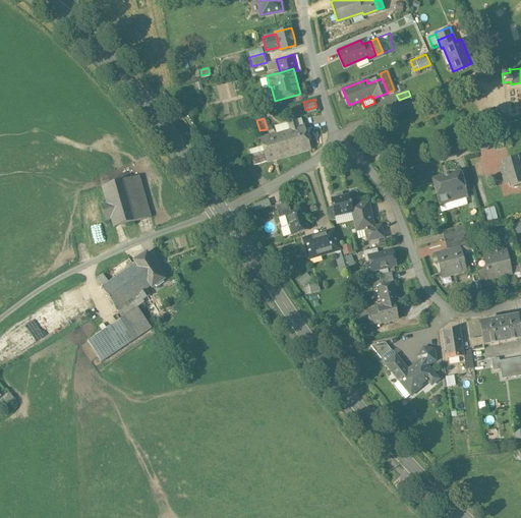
[(290,128),(261,136),(263,144),(266,153),(268,159),(310,147),(303,124),(299,125),(297,118),(288,120),(290,128)]
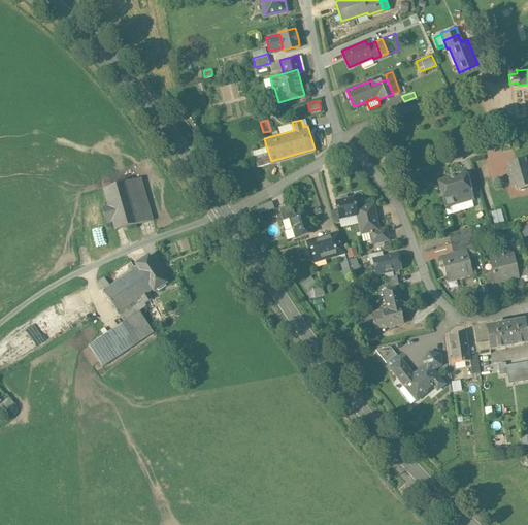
[(266,145),(253,150),(256,159),(269,155),(266,145)]
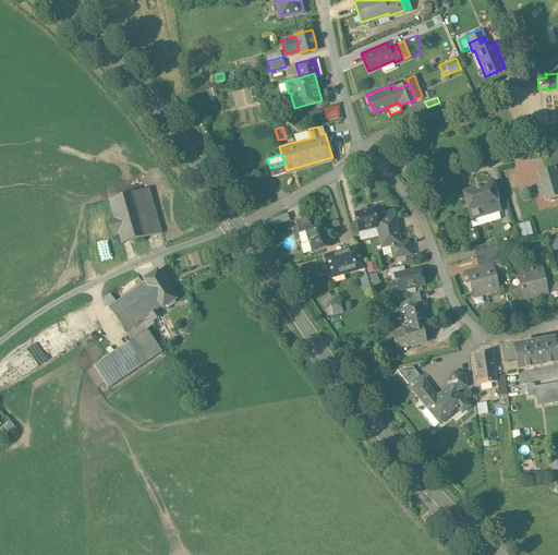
[(284,164),(270,168),(273,175),(287,170),(284,164)]
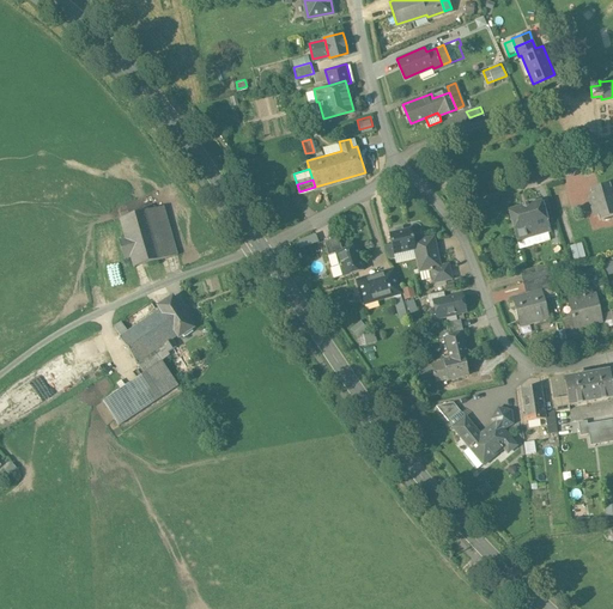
[(610,182),(590,188),(592,193),(587,194),(593,215),(598,214),(599,219),(602,218),(602,219),(604,219),(607,219),(610,218),(612,217),(612,186),(611,187),(610,182)]
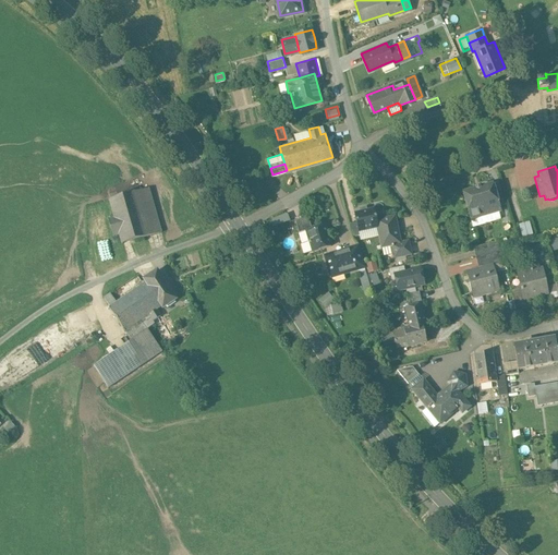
[(493,182),(463,190),(471,217),(500,208),(493,182)]
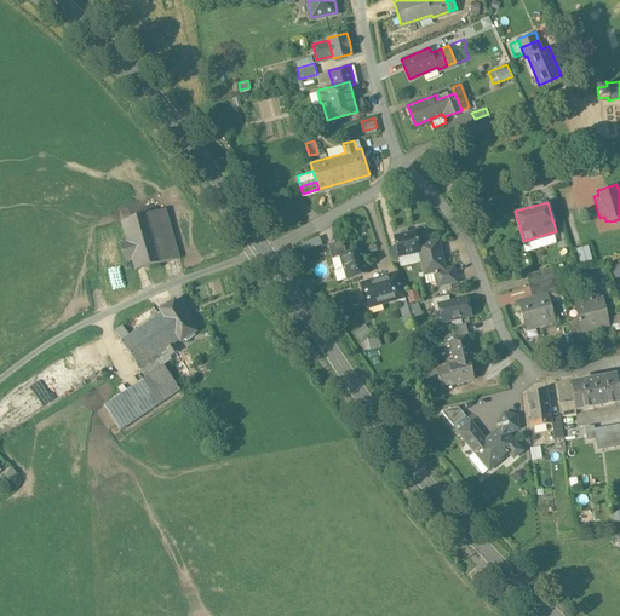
[(166,206),(121,219),(126,240),(120,241),(126,260),(132,259),(136,269),(179,255),(166,206)]
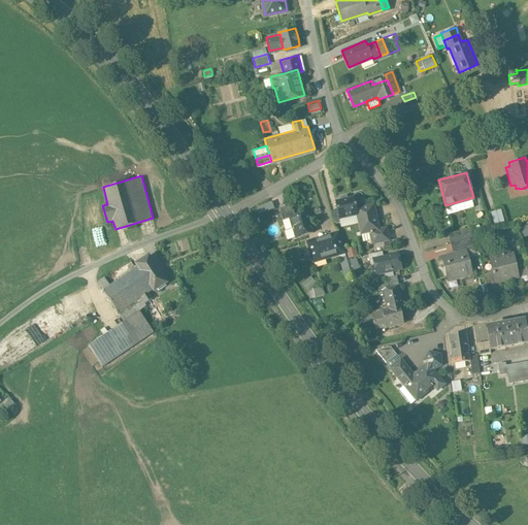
[(348,197),(341,198),(341,199),(335,200),(337,209),(339,217),(357,214),(358,212),(357,207),(356,203),(355,203),(354,197),(348,198),(348,197)]
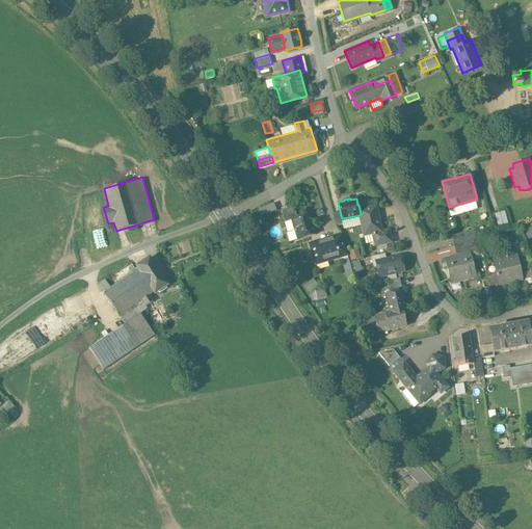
[(260,206),(262,213),(276,208),(274,202),(260,206)]
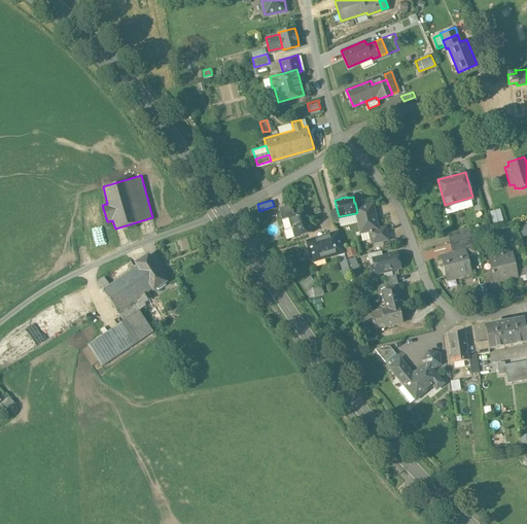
[(291,203),(279,206),(282,218),(288,217),(288,216),(294,215),(291,203)]
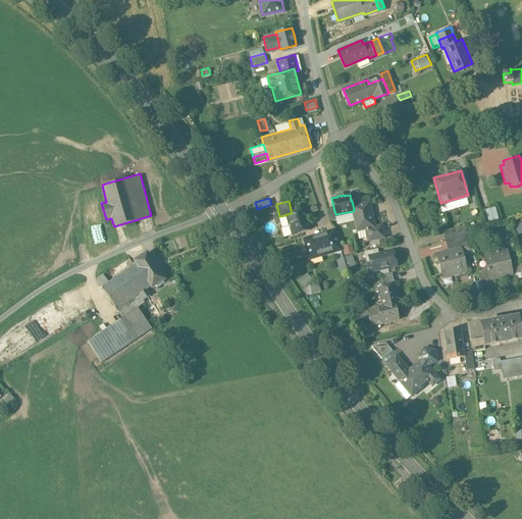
[(367,201),(353,205),(354,210),(353,211),(357,229),(366,227),(374,225),(372,217),(370,218),(368,208),(367,201)]
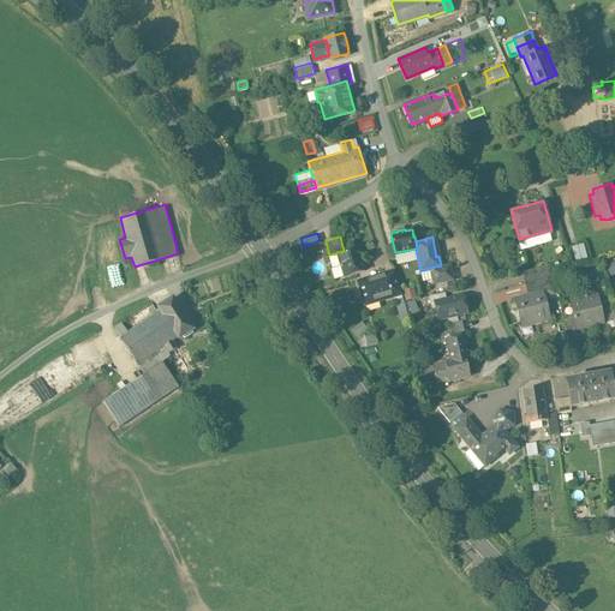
[(584,241),(572,244),(575,258),(587,256),(584,241)]
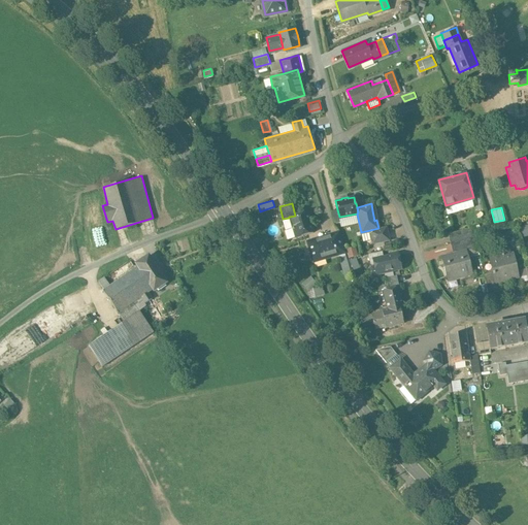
[(337,209),(331,210),(334,223),(340,222),(339,217),(337,209)]
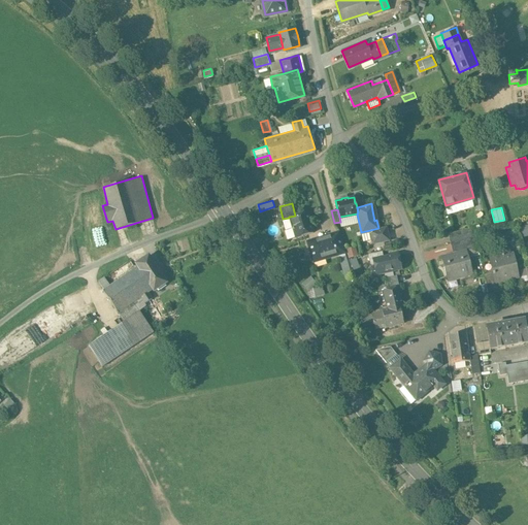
[(295,216),(289,217),(289,218),(292,227),(286,229),(289,238),(314,231),(307,211),(295,216)]
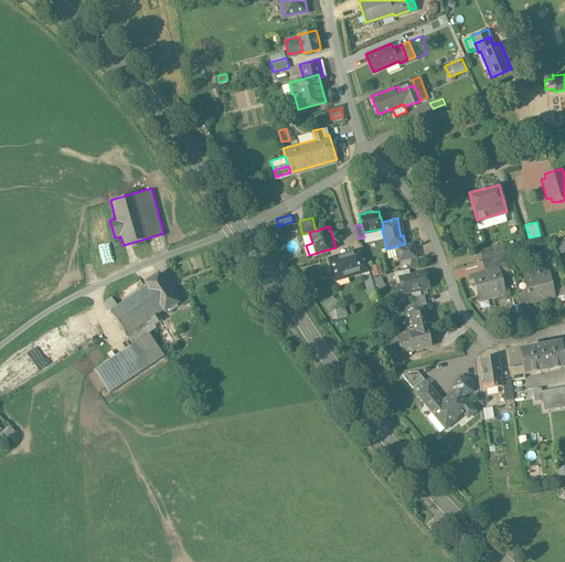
[(414,242),(405,244),(396,246),(400,260),(416,256),(414,242)]
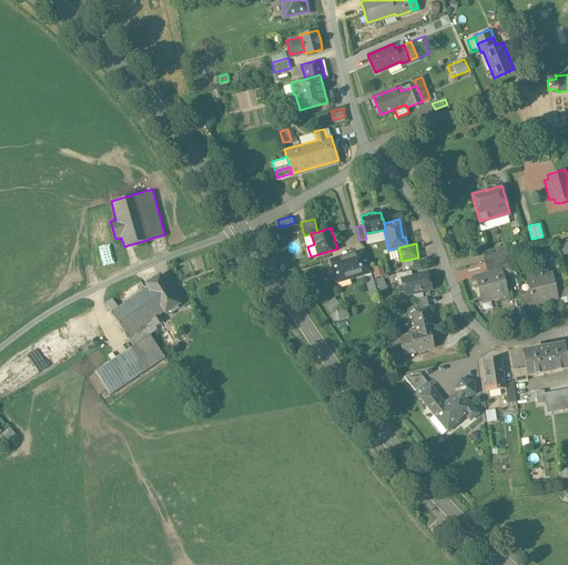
[(508,243),(482,251),(484,260),(510,252),(508,243)]
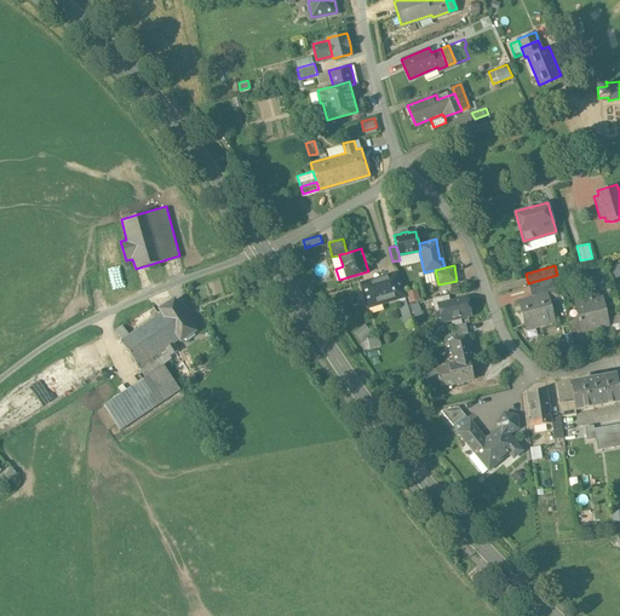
[(397,272),(362,282),(368,305),(403,294),(397,272)]
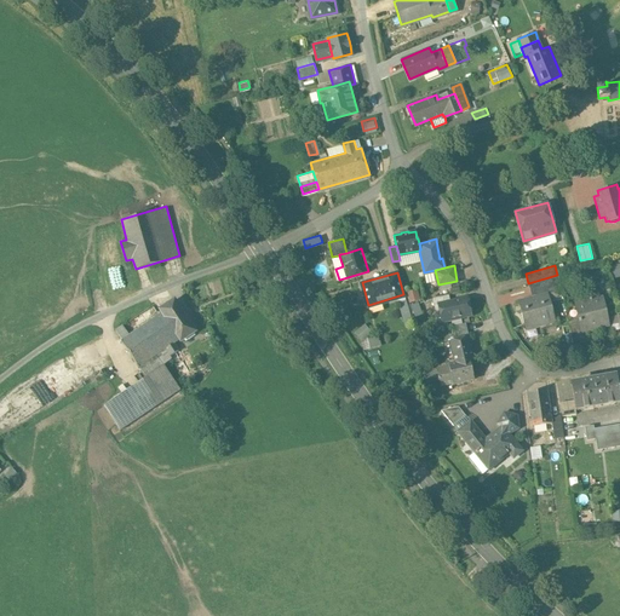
[(557,275),(528,283),(532,297),(547,293),(561,289),(557,275)]
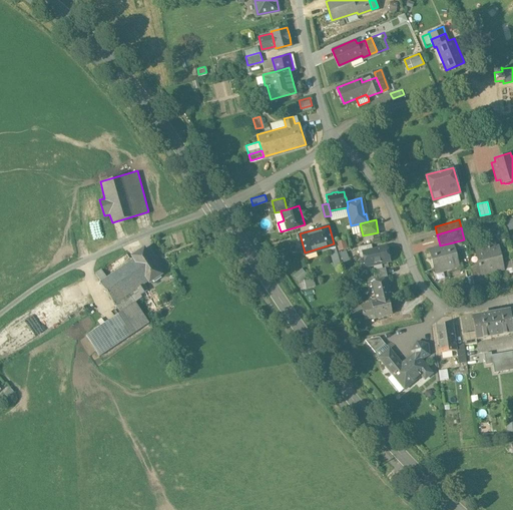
[(345,236),(337,239),(340,248),(348,245),(345,236)]
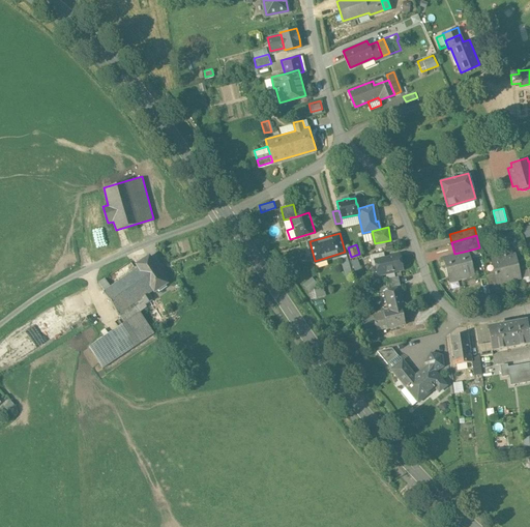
[(383,251),(370,255),(371,260),(373,264),(376,264),(375,259),(385,257),(383,251)]
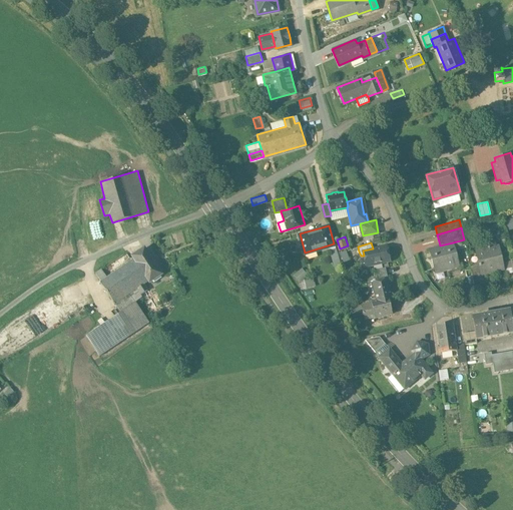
[(440,245),(429,248),(435,271),(459,265),(453,242),(440,245)]
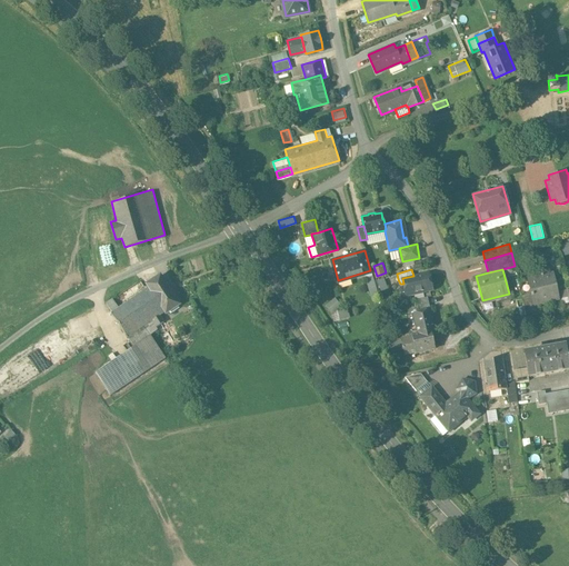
[(370,293),(378,291),(372,271),(366,274),(370,293)]
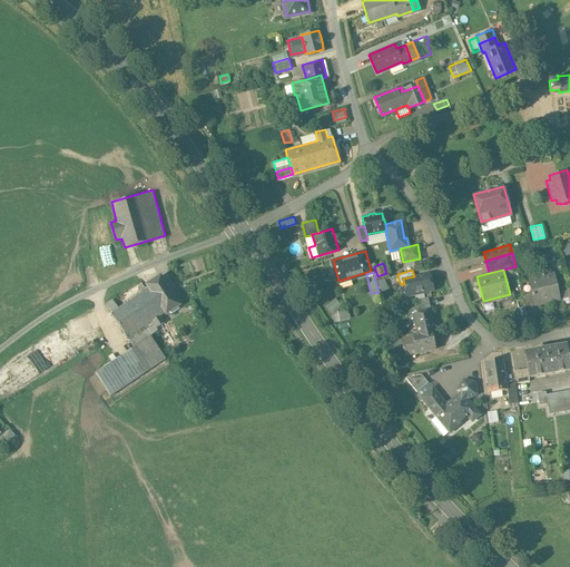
[(414,276),(403,279),(404,284),(406,294),(433,289),(430,273),(414,276)]
